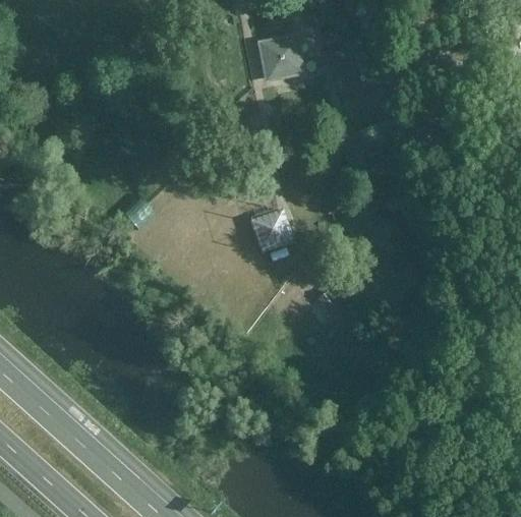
[(327,47),(345,45),(342,26),(324,30),(327,47)]
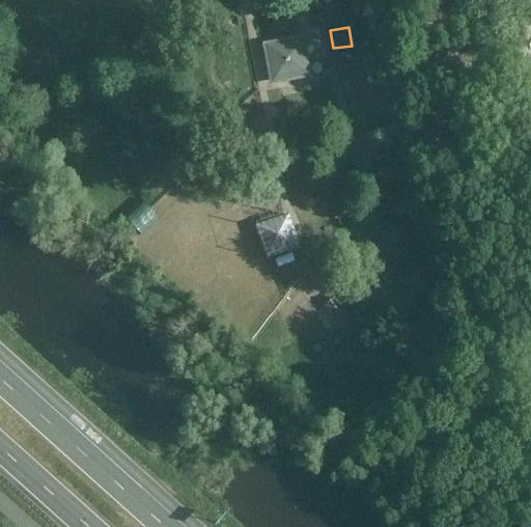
[(271,83),(312,75),(304,32),(262,40),(271,83)]
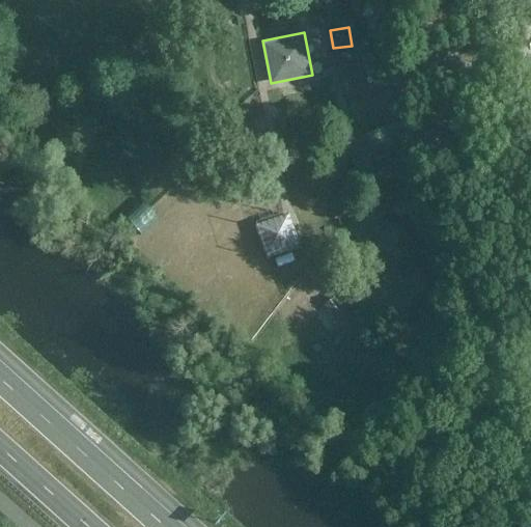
[(314,157),(324,154),(320,143),(310,146),(314,157)]
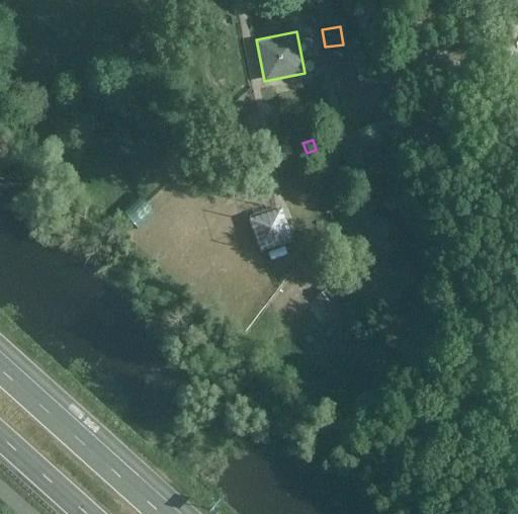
[(355,143),(342,147),(341,147),(348,172),(363,167),(355,143)]
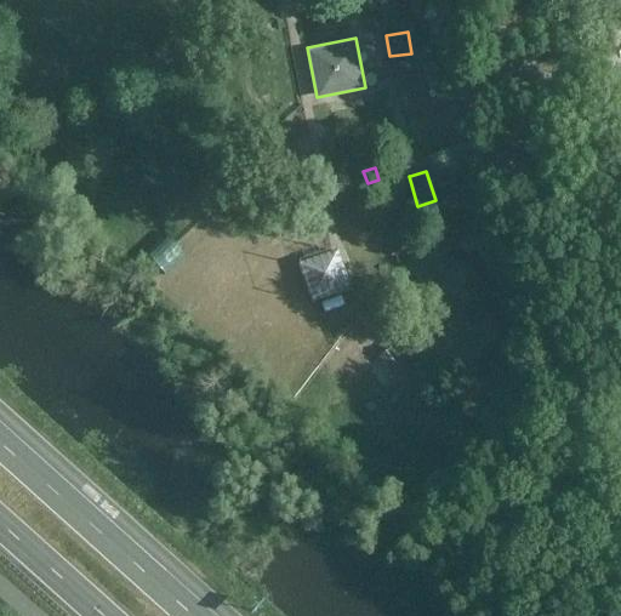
[(312,300),(351,287),(336,247),(298,262),(312,300)]
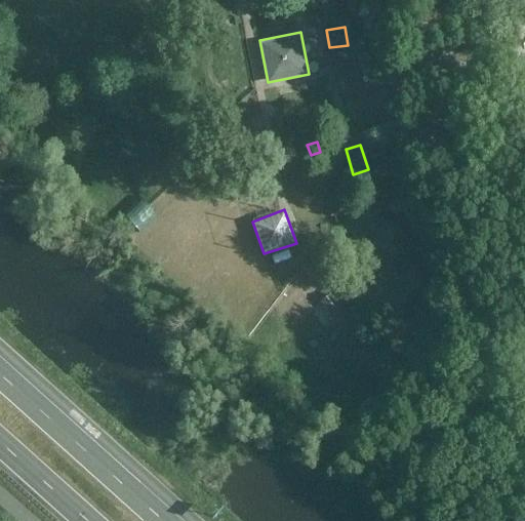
[(332,317),(345,307),(331,290),(319,301),(332,317)]
